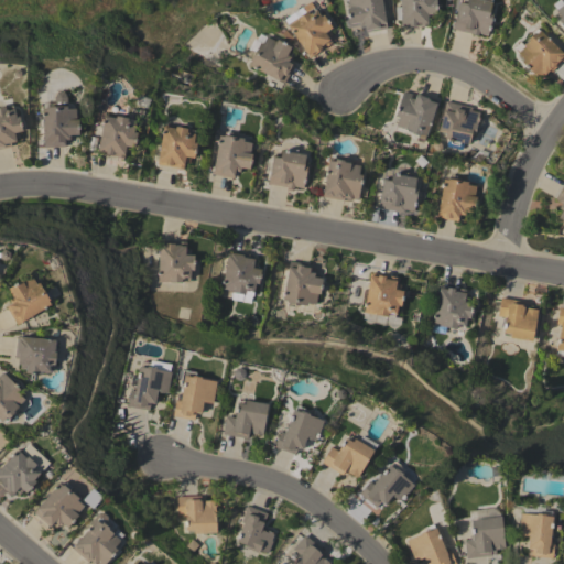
[(365,32),(364,25),(358,26),(358,22),(349,24),(346,8),(348,8),(346,0),(380,0),(387,29),(365,32)]
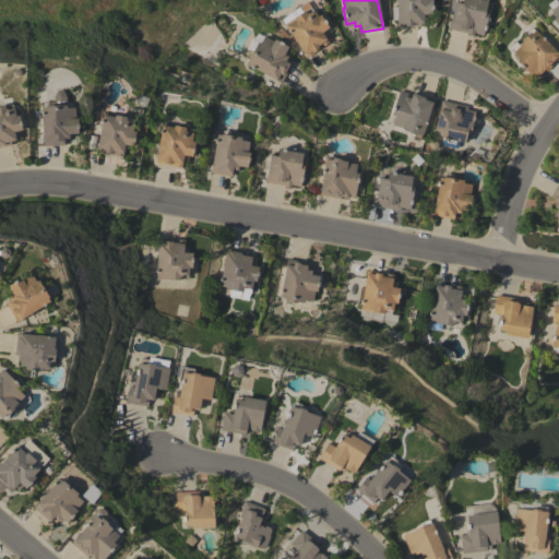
[(396,26),(396,20),(392,20),(392,7),(396,7),(395,0),(431,0),(431,14),(424,14),(424,26),(396,26)]
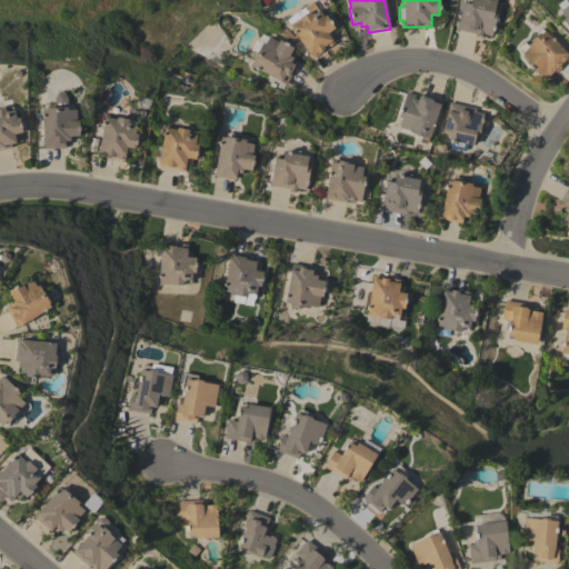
[(462,1),(470,3),(470,0),(487,0),(495,1),(492,12),(497,13),(491,36),(482,33),(481,36),(476,35),(476,33),(457,29),(462,1)]
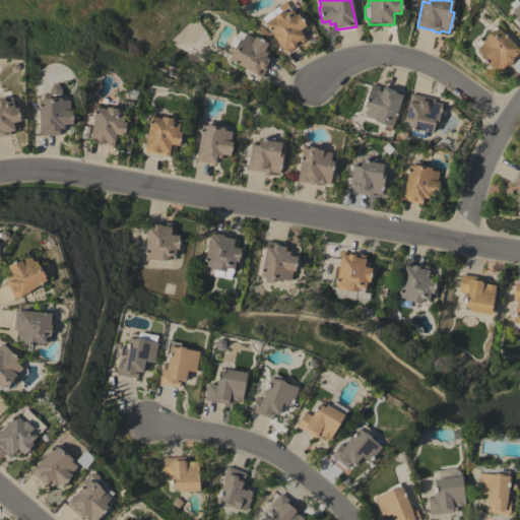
[(519,0),(509,5),(519,27),(519,0)]
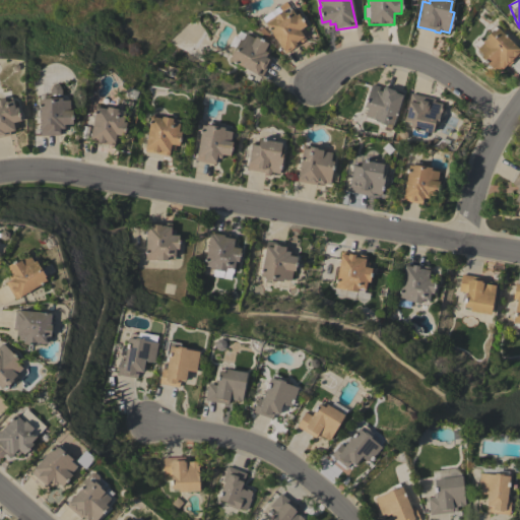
[(285,53),(264,22),(280,10),(277,6),(285,1),(296,15),(298,13),(306,25),(303,27),(306,31),(303,35),(306,39),(285,53)]
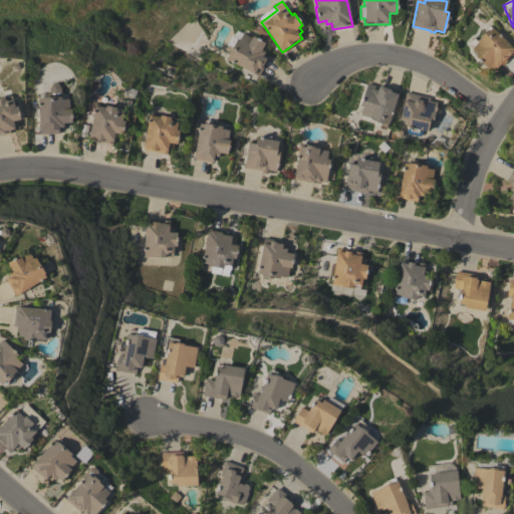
[(513,52),(502,65),(500,63),(492,72),(475,56),(477,54),(471,48),(478,41),(477,41),(481,36),(480,35),(489,26),(491,28),(513,50),(513,52)]
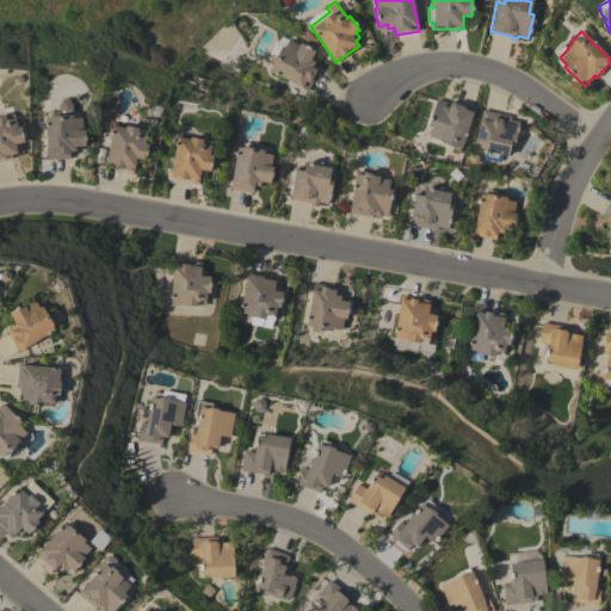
[(307,91),(270,69),(272,66),(271,65),(281,45),(284,48),(288,39),(298,45),(300,42),(315,51),(310,59),(314,61),(312,66),(319,71),(307,91)]
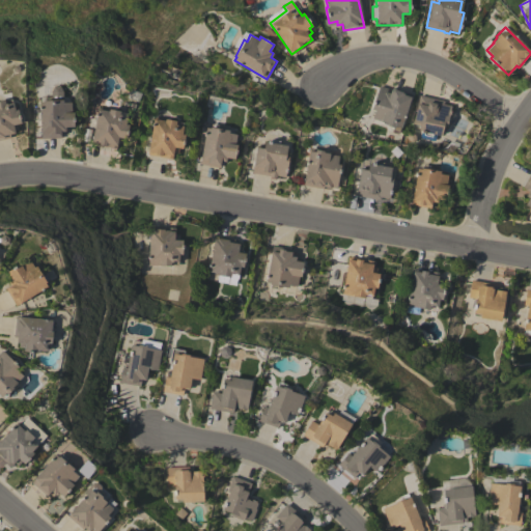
[(40,139),(39,102),(40,102),(40,96),(51,96),(51,91),(54,86),(59,86),(62,91),(63,96),(67,98),(70,102),(72,102),(72,112),(73,112),(74,127),(65,127),(65,131),(60,131),(61,138),(40,139)]
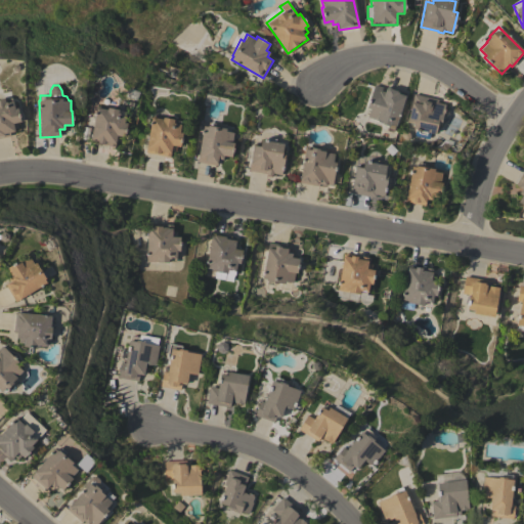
[(394,129),(388,127),(388,125),(377,121),(377,120),(367,117),(369,110),(366,107),(374,85),(385,89),(386,88),(387,89),(388,88),(396,90),(396,89),(405,92),(394,129)]
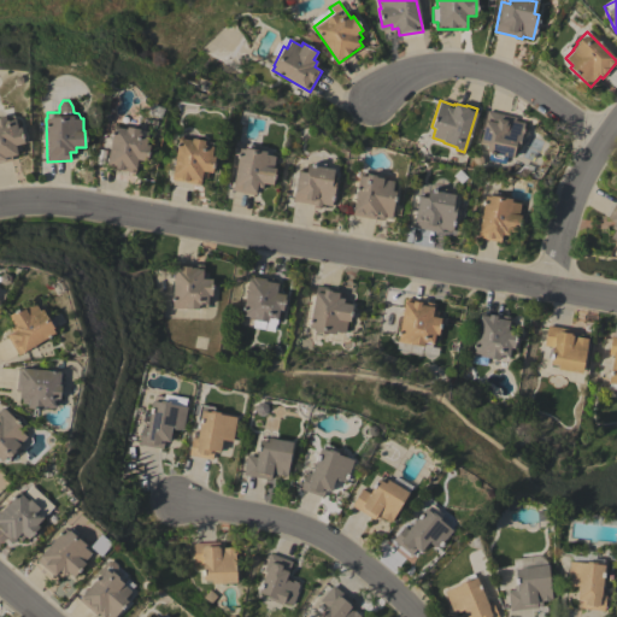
[(516,117),(516,121),(524,122),(518,147),(515,146),(512,158),(507,157),(505,164),(488,160),(489,152),(486,152),(487,146),(479,144),(487,111),(516,117)]
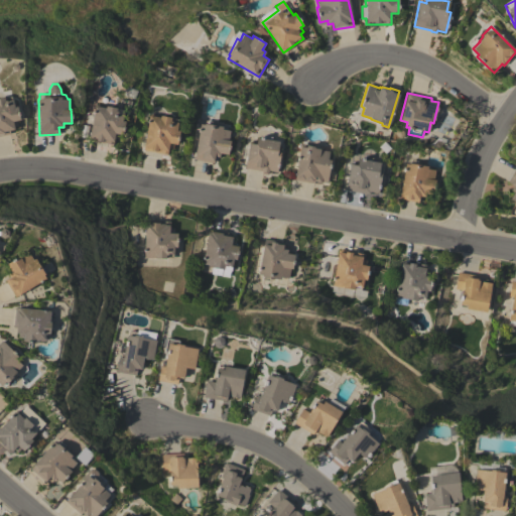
[(0,136),(0,97),(4,97),(4,98),(11,96),(11,99),(13,99),(14,107),(17,107),(20,120),(17,120),(18,126),(13,127),(14,129),(9,130),(10,134),(0,136)]
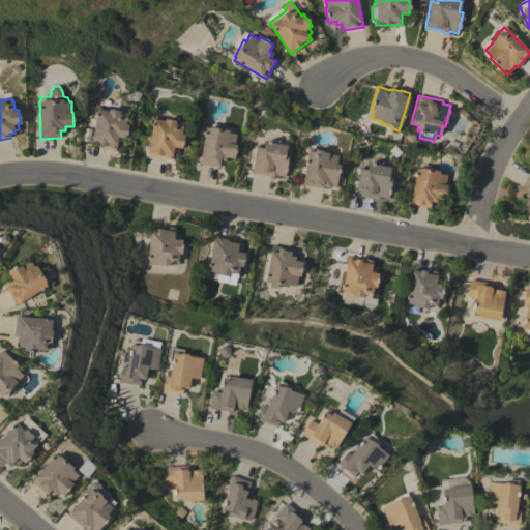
[(91,144),(97,109),(108,111),(109,109),(120,110),(120,112),(125,112),(124,115),(127,115),(125,123),(128,124),(126,137),(123,136),(122,144),(117,143),(116,148),(91,144)]
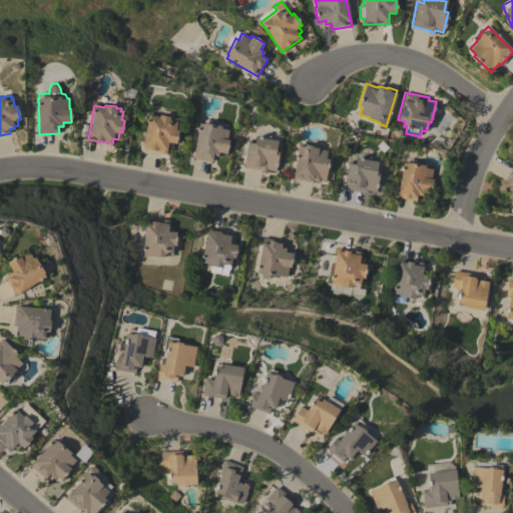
[(142,149),(148,114),(159,116),(159,114),(170,116),(169,117),(177,118),(175,129),(178,129),(176,143),(172,142),(171,148),(167,147),(166,153),(142,149)]
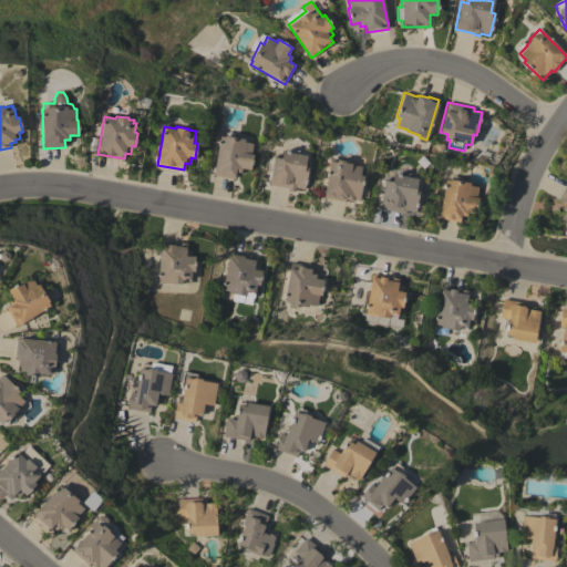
[(219,136),(224,136),(224,135),(225,135),(226,132),(233,133),(233,136),(234,136),(235,133),(245,134),(244,138),(245,138),(244,142),(253,143),(250,154),(254,154),(250,169),(241,168),(241,173),(236,172),(234,179),(213,175),(219,136)]
